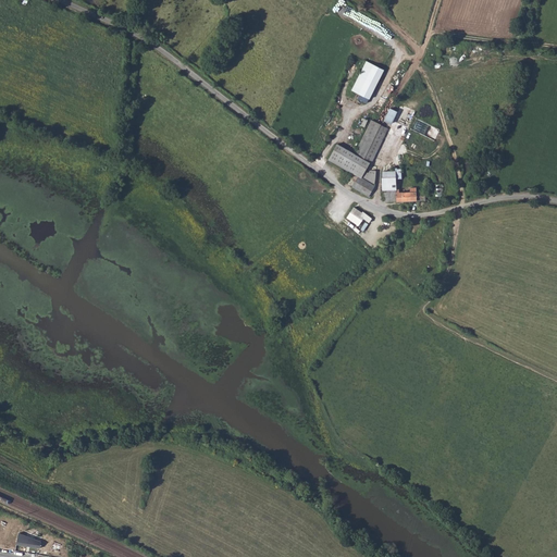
[(359,19),(357,24),(370,31),(372,24),(359,19)]
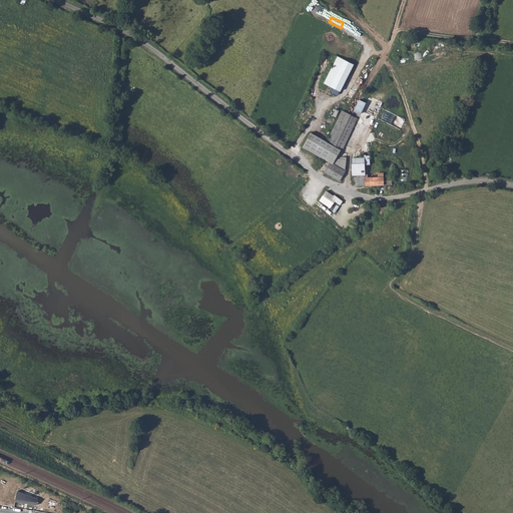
[(354,63),(338,56),(325,83),(341,90),(354,63)]
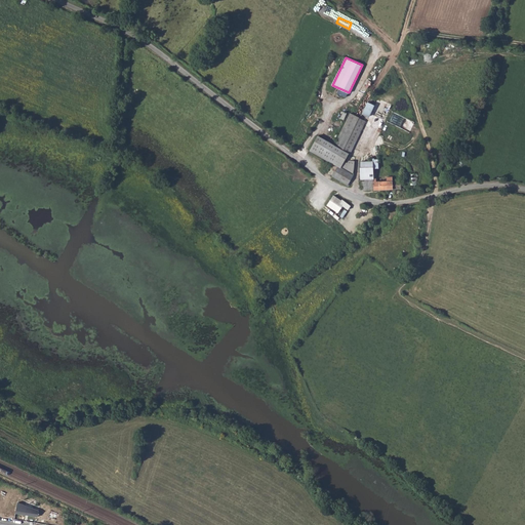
[(367,103),(362,114),(369,117),(374,105),(367,103)]
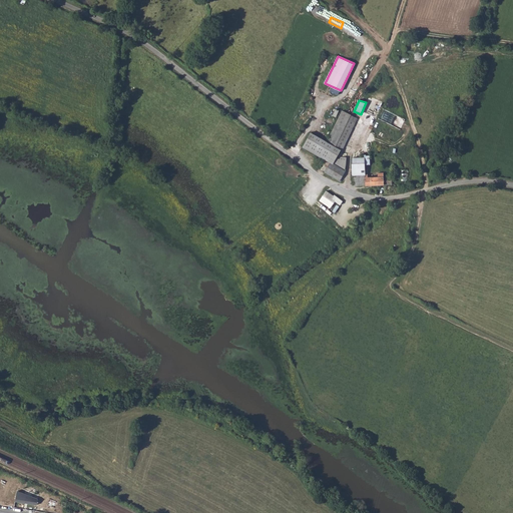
[(333,163),(334,162),(345,169),(346,158),(342,157),(340,159),(337,157),(340,153),(357,118),(343,111),(341,114),(327,143),(310,132),(303,146),(326,160),(330,162),(330,161),(333,163)]
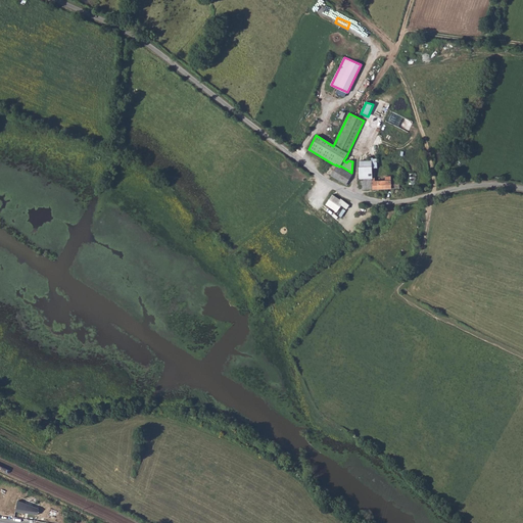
[(370,128),(364,138),(372,142),(378,132),(370,128)]
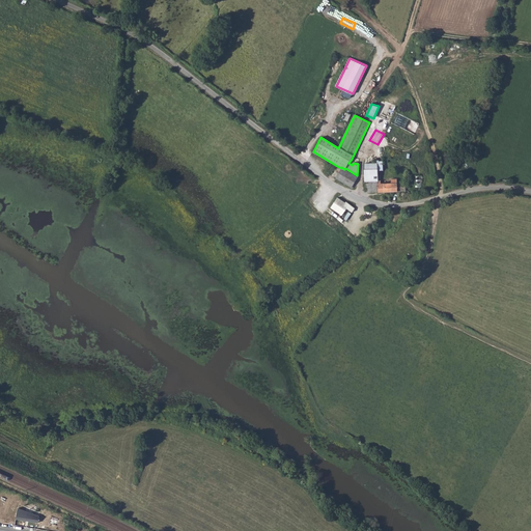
[(376,163),(364,164),(364,176),(365,180),(378,180),(376,163)]
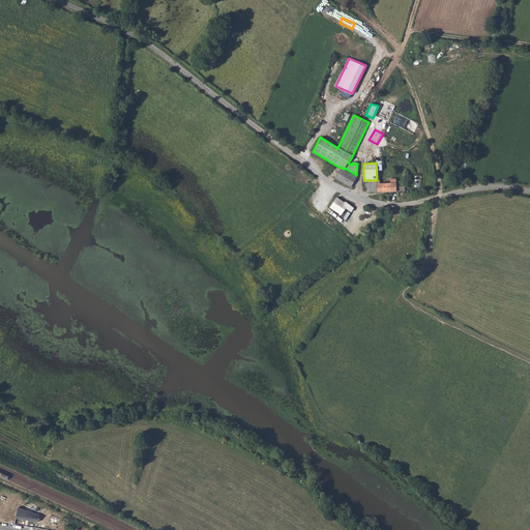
[(341,168),(334,177),(351,187),(356,177),(344,169),(341,167),(341,168)]
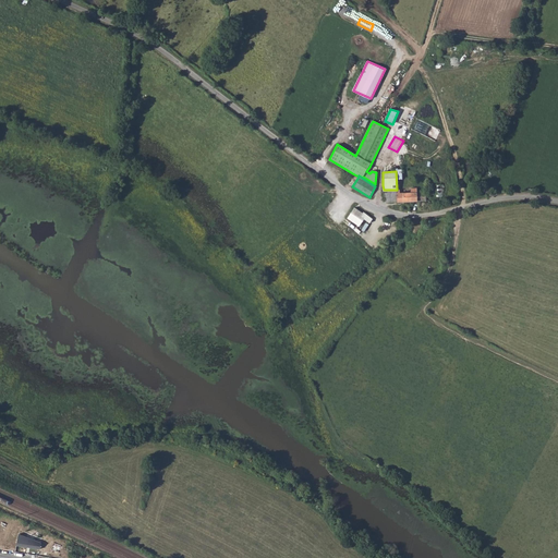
[(385,191),(386,203),(425,201),(425,197),(429,196),(429,192),(416,192),(416,189),(410,189),(410,193),(400,193),(400,190),(385,191)]
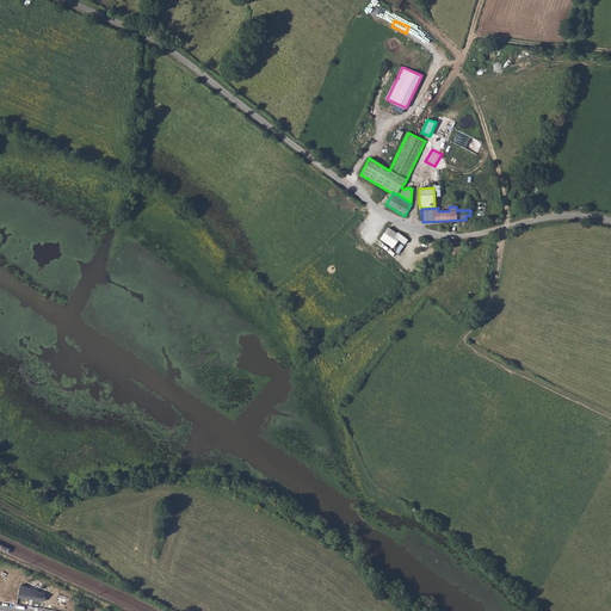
[(388,227),(381,239),(389,245),(396,233),(388,227)]
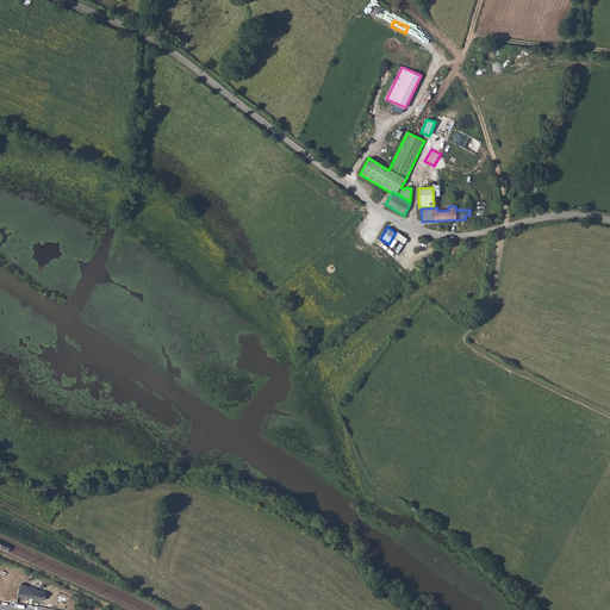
[(20,584),(18,596),(44,601),(45,593),(20,584)]
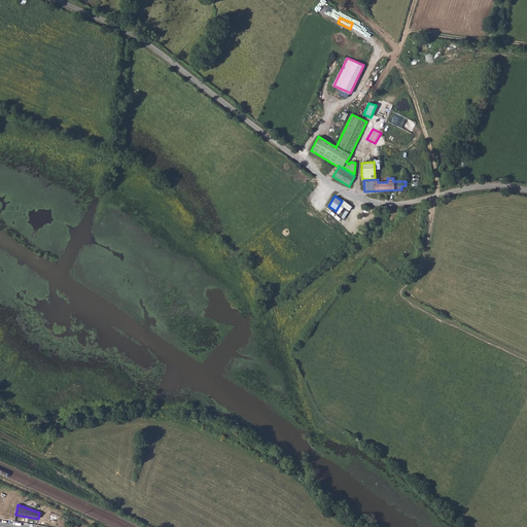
All buildings are outlined.
